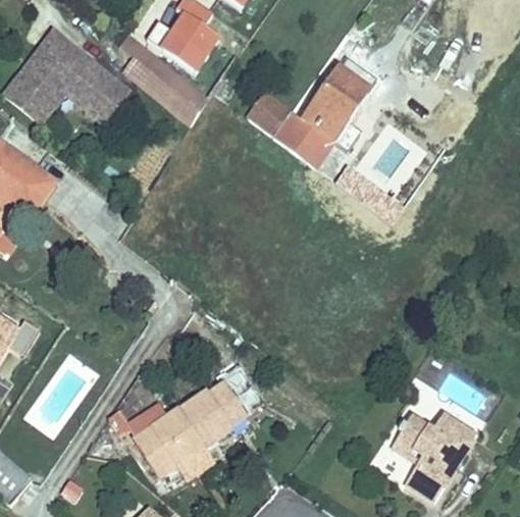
[(183,0),(178,5),(234,52),(260,20),(236,0),(183,0)]
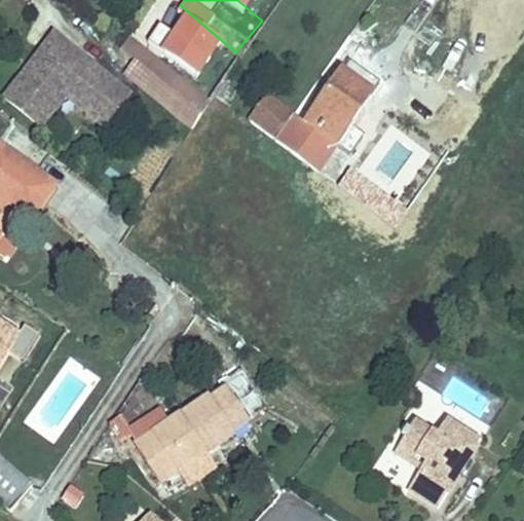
[(251,0),(266,10),(272,0),(251,0)]
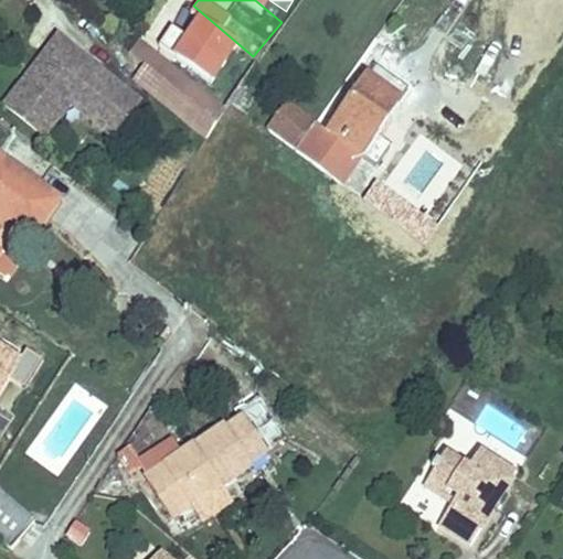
[(138,99),(94,64),(88,71),(74,60),(80,52),(56,33),(3,100),(43,132),(70,99),(94,119),(106,103),(124,117),(138,99)]
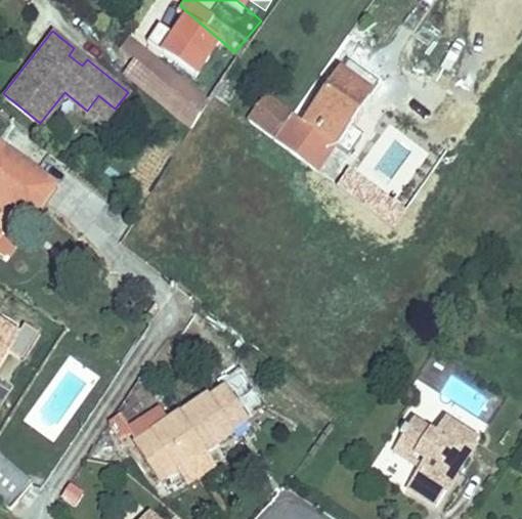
[(134,58),(143,48),(127,35),(119,45),(132,57),(134,58)]
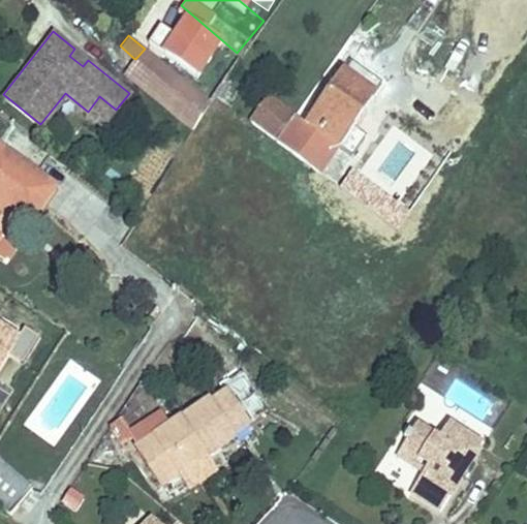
[(83,66),(88,60),(74,49),(69,56),(83,66)]
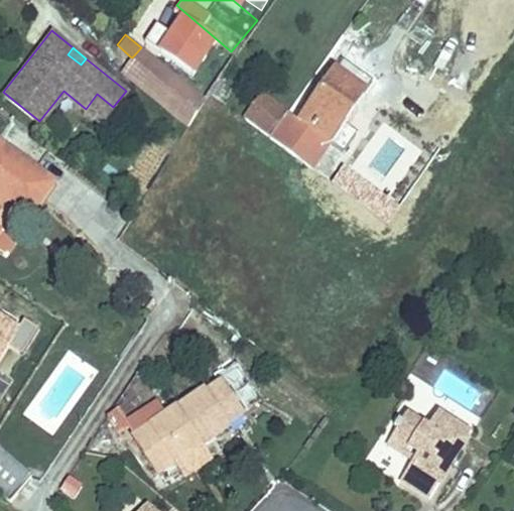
[(172,73),(141,47),(132,57),(163,84),(172,73)]
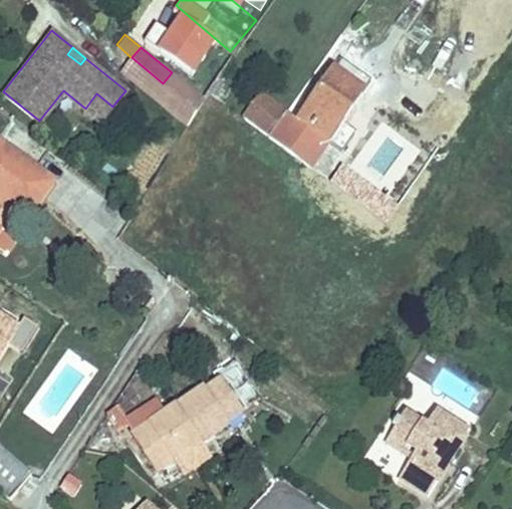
[(132,57),(130,56),(120,68),(187,121),(195,108),(163,83),(132,57)]
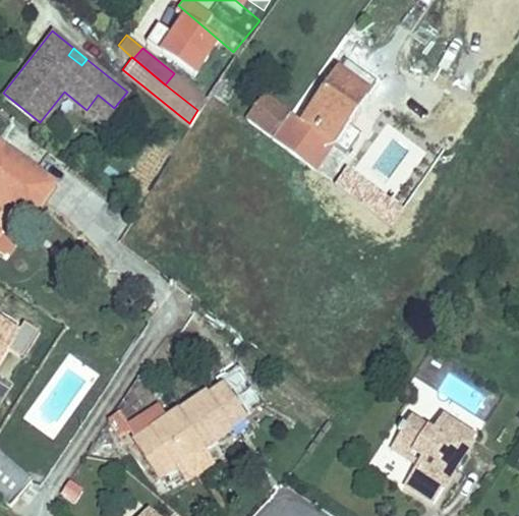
[(332,139),(344,121),(352,111),(366,90),(337,68),(302,119),(290,110),(272,134),(285,146),(313,166),(316,162),(332,139)]
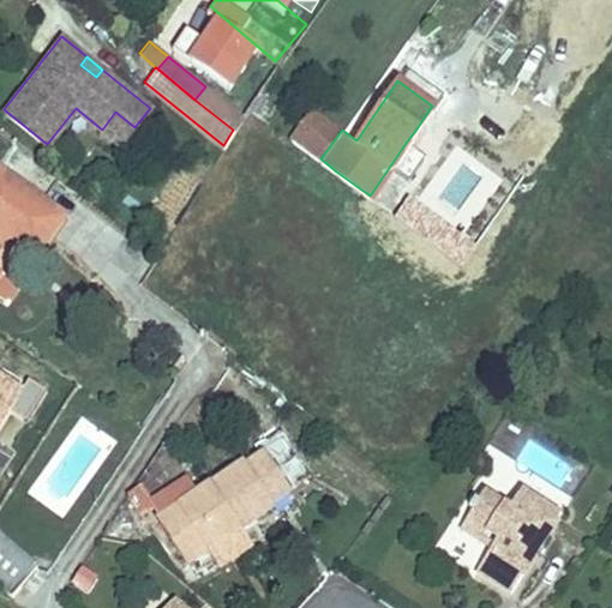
[(243,115),(205,86),(195,100),(233,130),(243,115)]
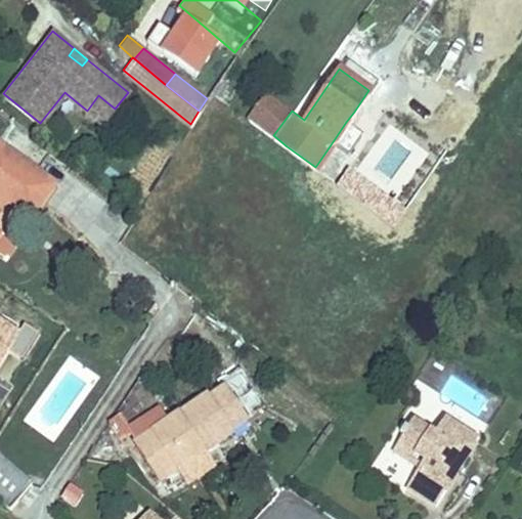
[(222,97),(230,86),(220,79),(212,90),(222,97)]
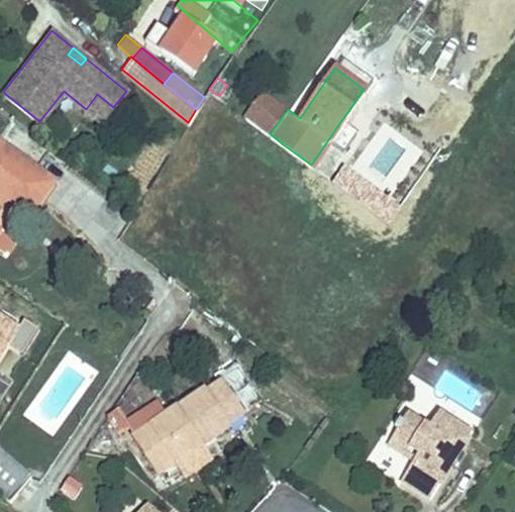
[(270,133),(288,109),(262,90),(243,114),(256,124),(270,133)]
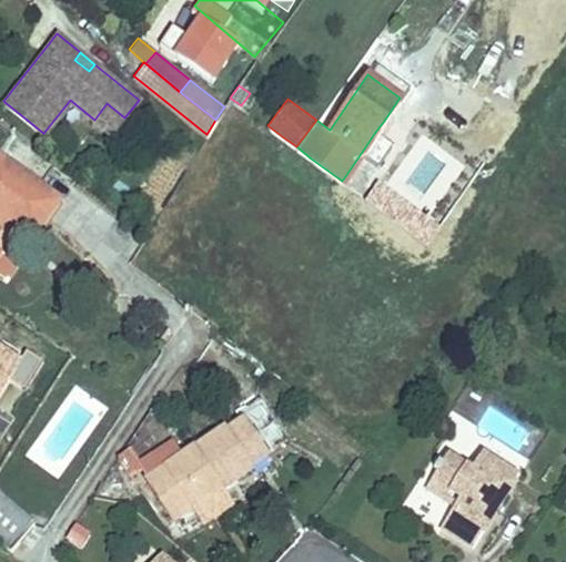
[(111,133),(124,118),(107,103),(94,120),(111,133)]
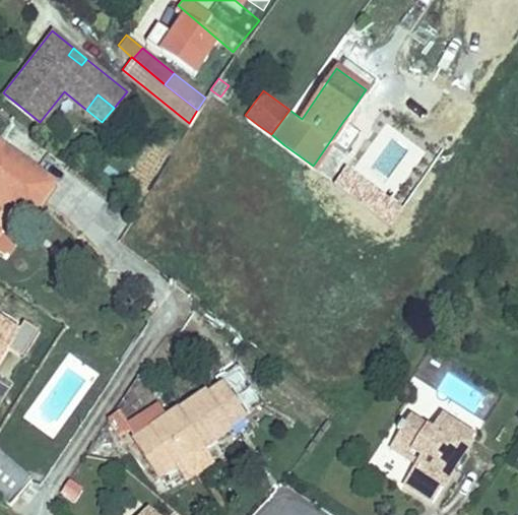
[(52,180),(0,142),(0,191),(4,194),(29,212),(52,180)]
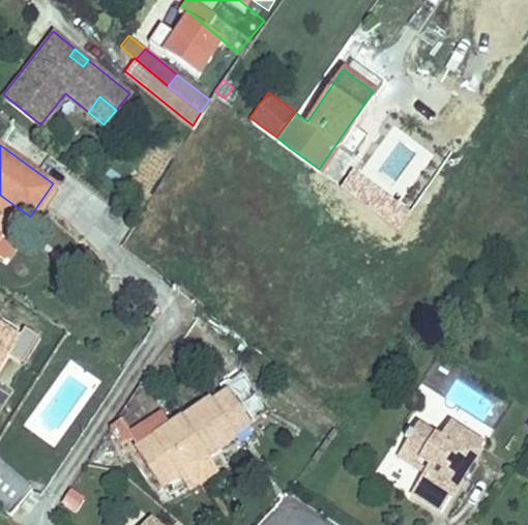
[(343,178),(322,165),(319,169),(340,183),(343,178)]
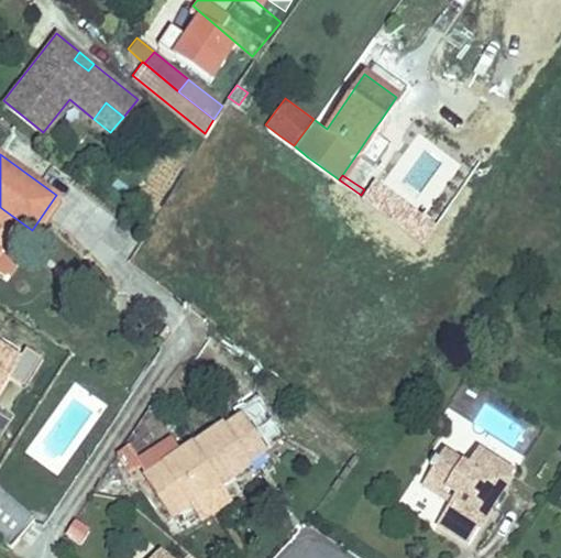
[(17,261),(0,249),(0,272),(6,276),(17,261)]
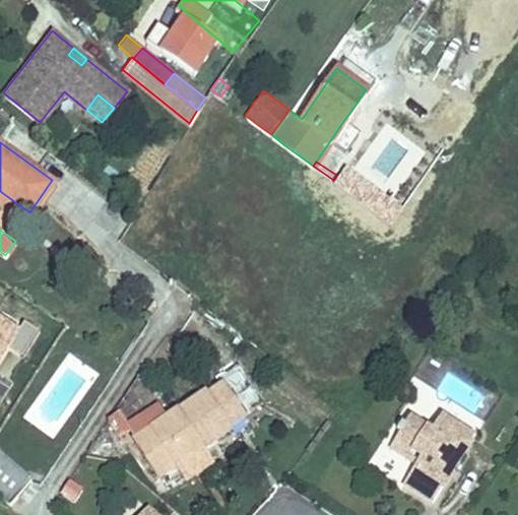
[(200,445),(229,427),(227,424),(242,413),(262,399),(237,362),(216,375),(221,383),(206,393),(204,390),(166,415),(136,435),(133,437),(157,473),(176,460),(200,445)]
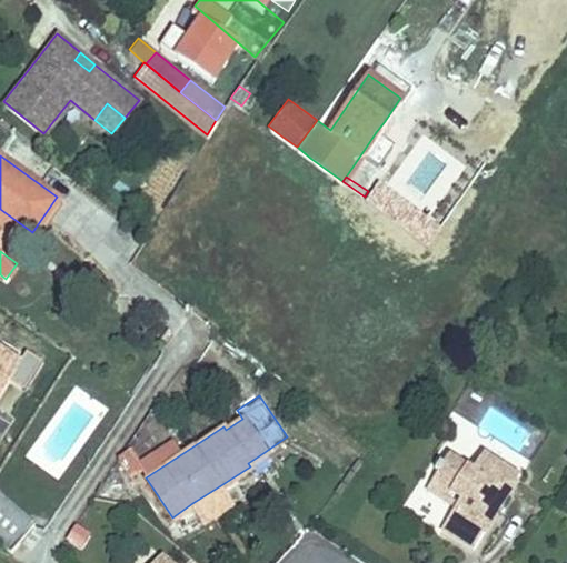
[(181,454),(171,440),(139,461),(149,475),(181,454)]
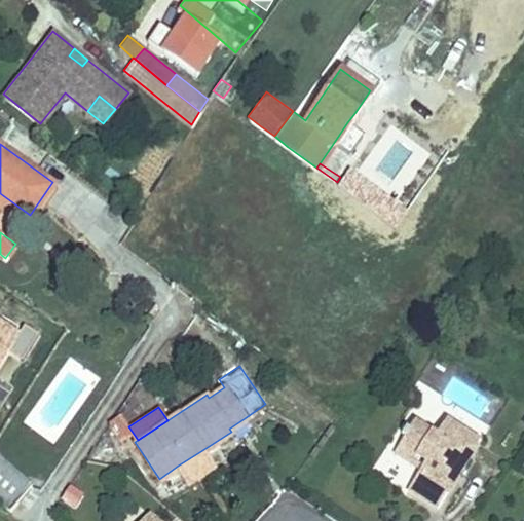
[(129,431),(119,414),(108,420),(118,438),(129,431)]
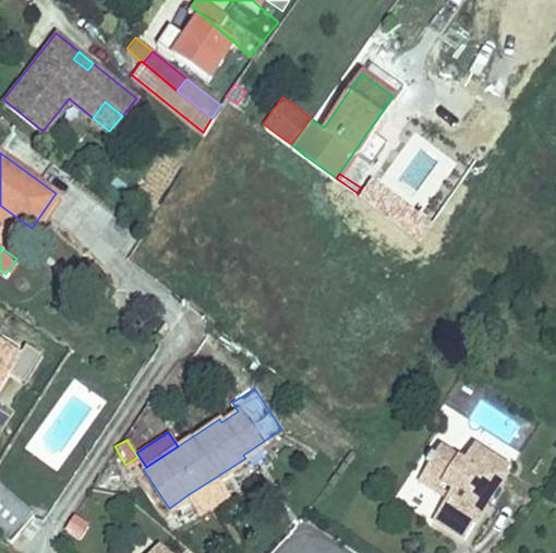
[(463,536),(508,465),(472,443),(461,459),(438,444),(433,452),(430,451),(425,458),(428,460),(423,468),(440,480),(451,485),(449,490),(445,495),(432,516),(463,536)]
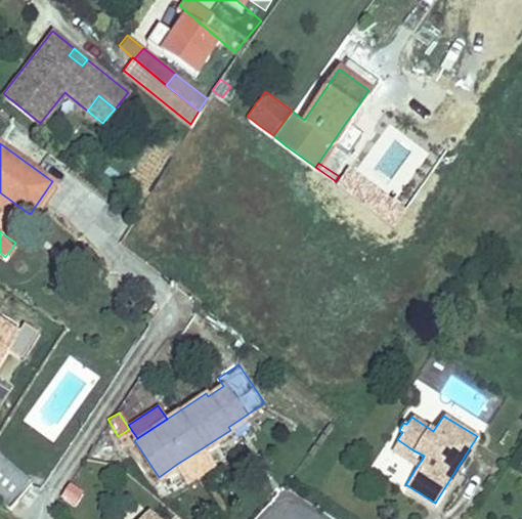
[(414,450),(397,439),(392,447),(408,459),(418,465),(422,460),(412,452),(414,450)]
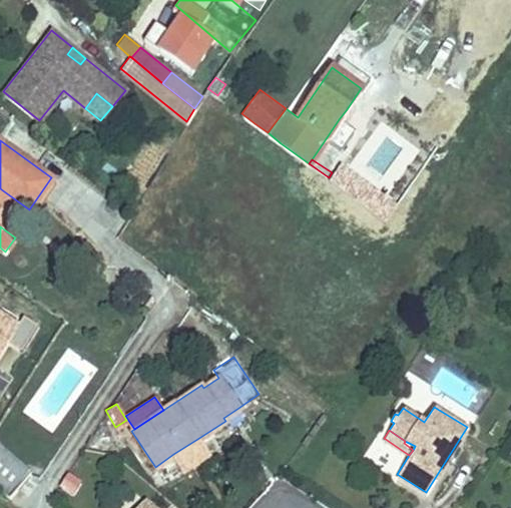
[(205,451),(197,439),(173,454),(182,467),(205,451)]
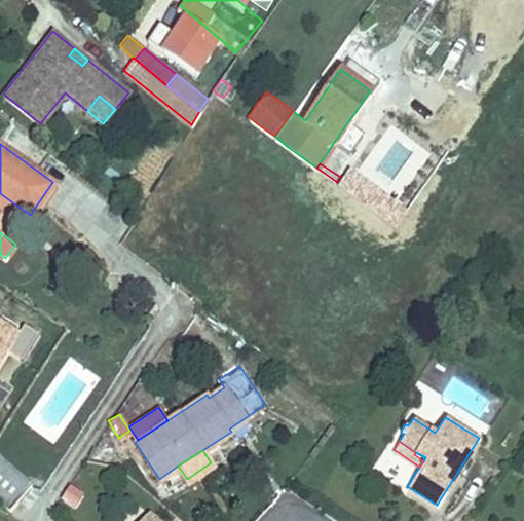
[(0,499),(9,508),(31,483),(0,456),(0,499)]
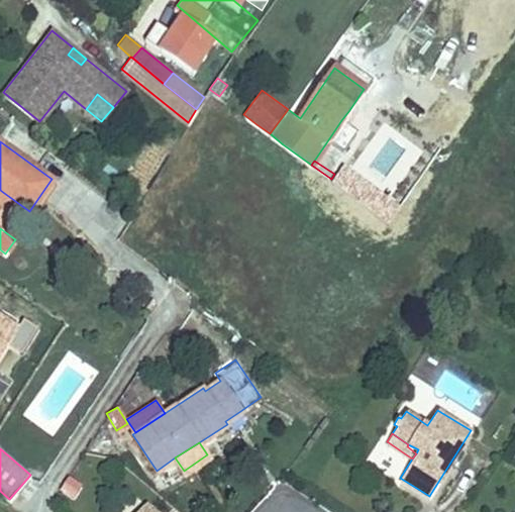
[(162,511),(146,497),(132,511),(162,511)]
